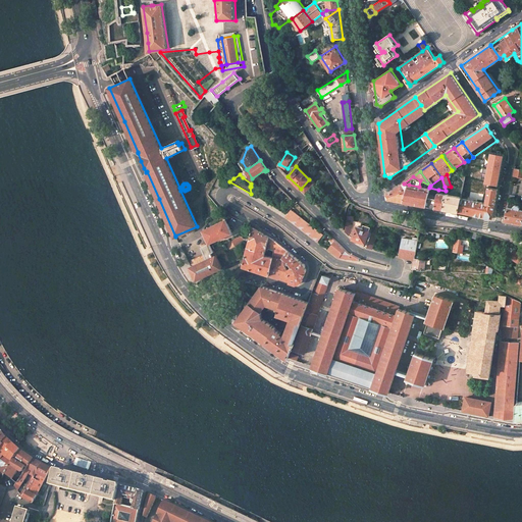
[(313,184),(309,179),(301,189),(305,193),(313,184)]
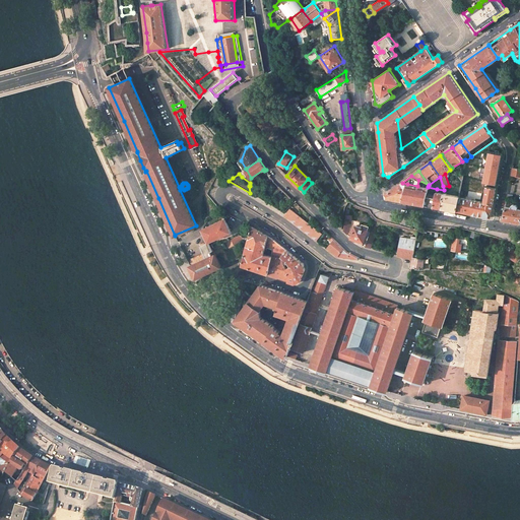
[(387,198),(402,201),(407,184),(402,183),(386,194),(387,198)]
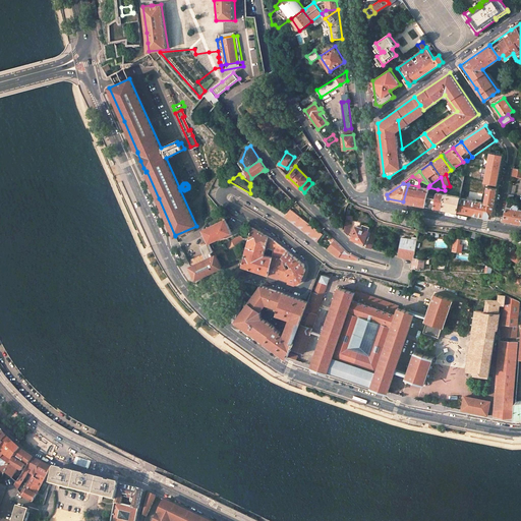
[(494,205),(498,184),(490,183),(487,185),(485,201),(484,203),(494,205)]
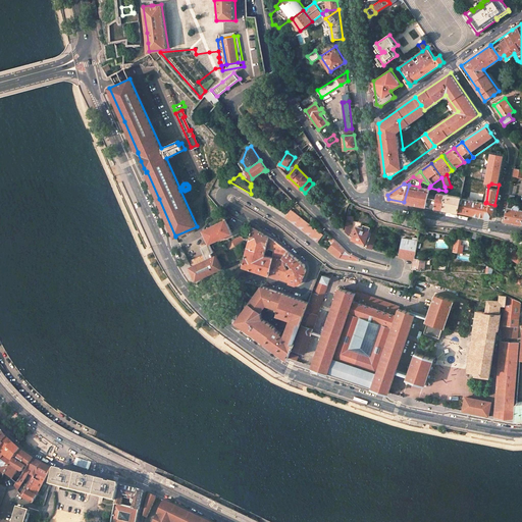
[(419,187),(409,185),(404,202),(416,204),(419,187)]
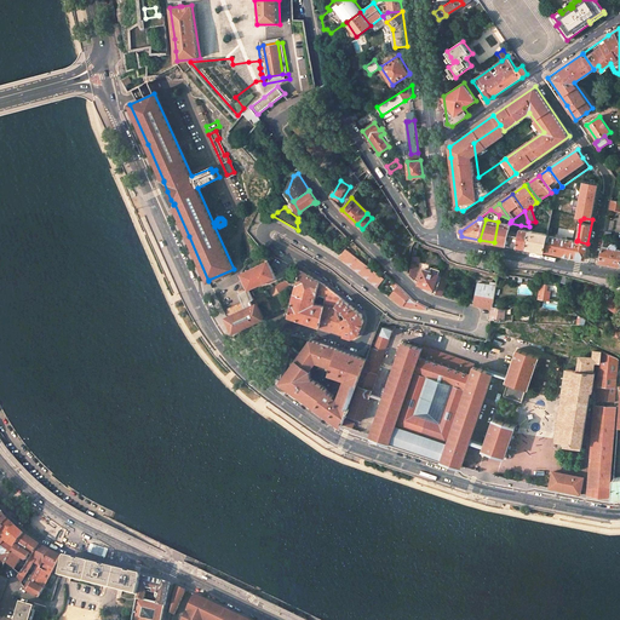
[(510,223),(498,222),(494,242),(506,245),(510,223)]
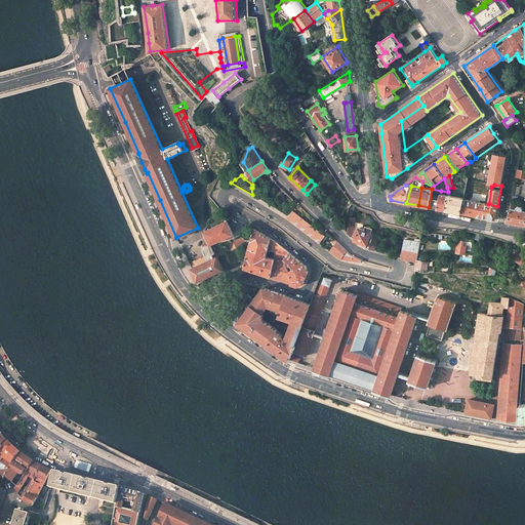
[(441,191),(432,189),(429,207),(438,208),(440,194),(441,191)]
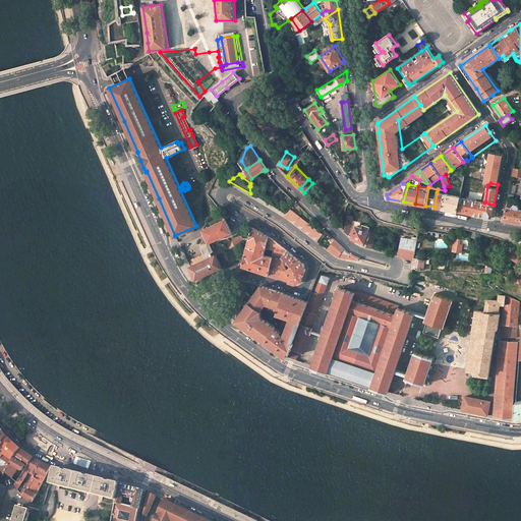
[(445,190),(438,189),(437,192),(435,207),(442,209),(445,193),(445,190)]
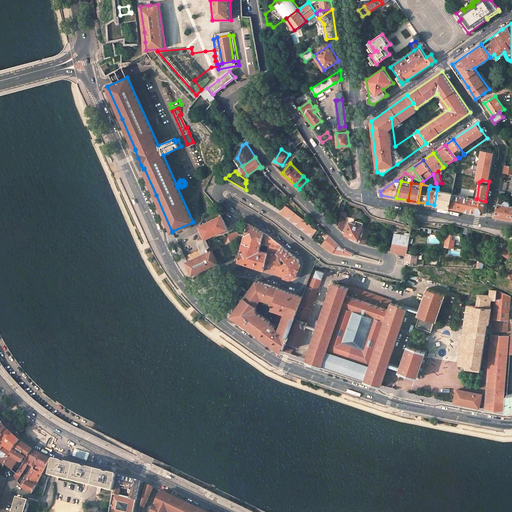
[(452,193),(437,190),(434,205),(449,208),(452,194),(452,193)]
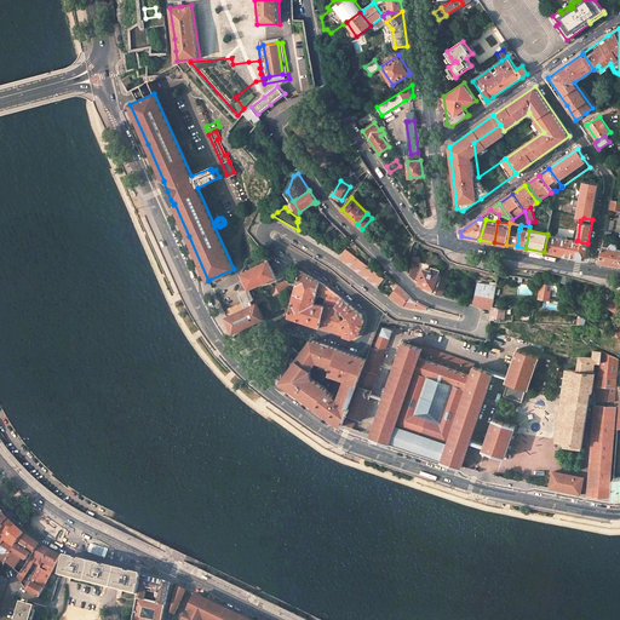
[(561,239),(547,235),(544,252),(556,253),(569,257),(585,259),(587,244),(577,241),(575,241),(563,239),(561,239)]
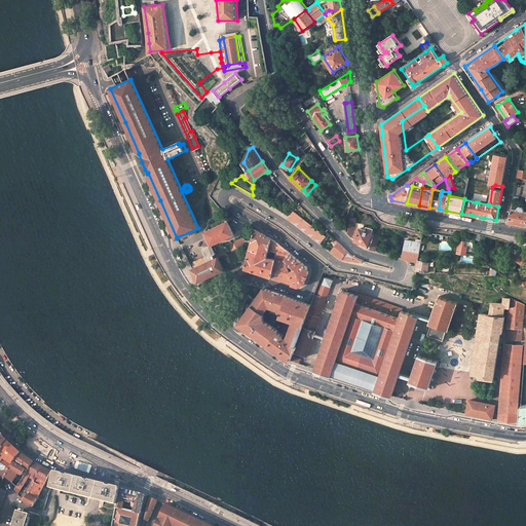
[(517,210),(512,209),(509,222),(525,226),(525,225),(525,211),(524,211),(524,209),(523,208),(519,207),(517,208),(517,210)]
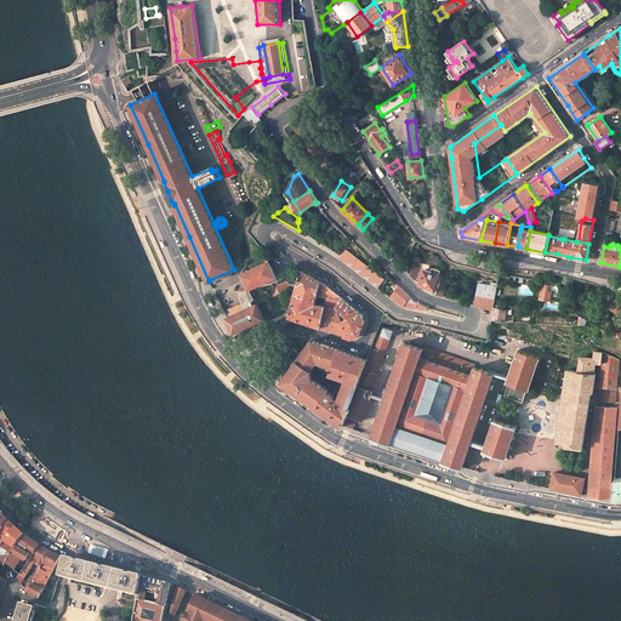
[(385,279),(347,250),(341,257),(380,286),(385,279)]
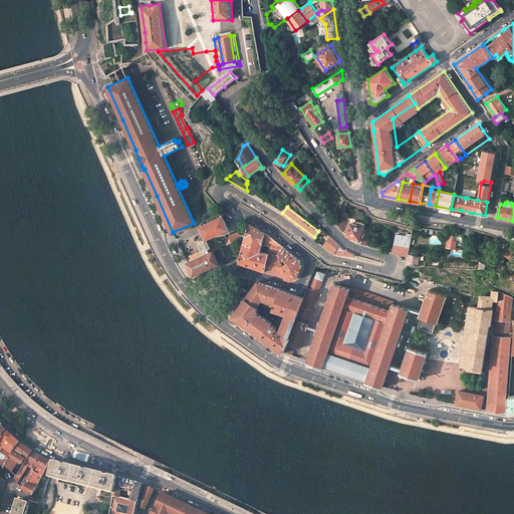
[(229,229),(222,216),(200,226),(206,239),(207,239),(229,229)]
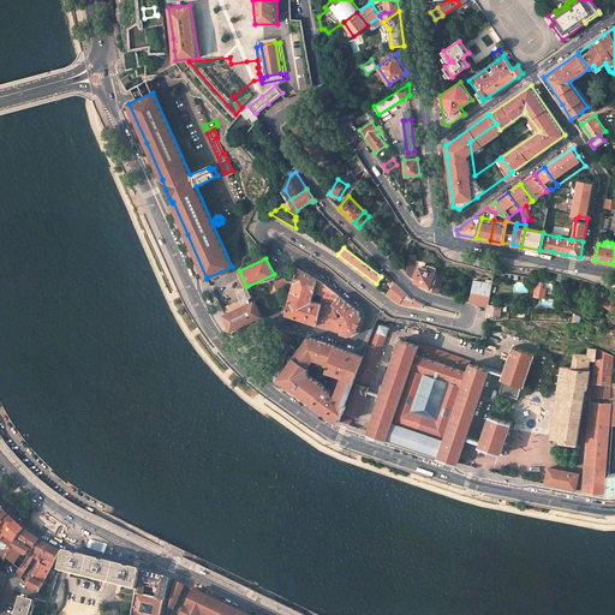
[(436,269),(428,266),(427,269),(421,267),(416,281),(421,286),(429,290),(431,282),(433,278),(436,269)]
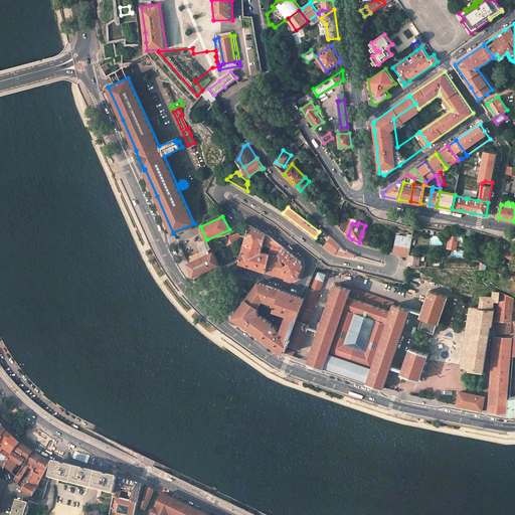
[(250,267),(266,272),(286,278),(287,271),(282,263),(280,260),(278,255),(279,254),(284,247),(270,236),(266,233),(253,227),(248,224),(239,263),(250,267)]
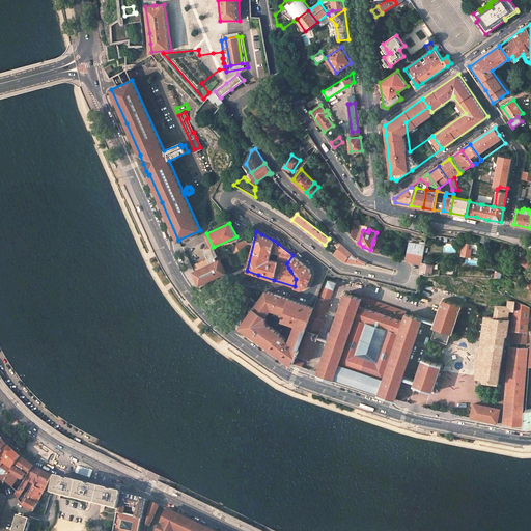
[(252,240),(245,233),(242,238),(244,240),(249,244),(252,240)]
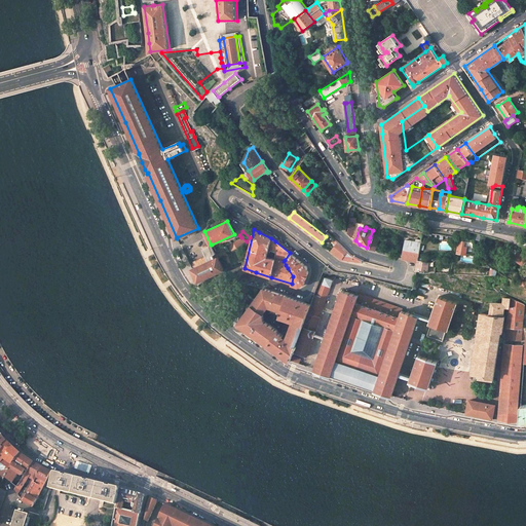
[(378,237),(374,235),(373,238),(372,242),(369,249),(374,251),(378,237)]
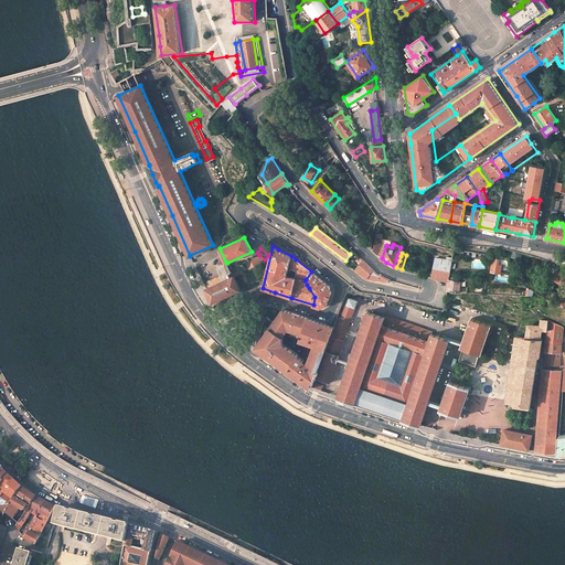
[(265,259),(259,255),(252,259),(255,266),(267,262),(268,255),(265,259)]
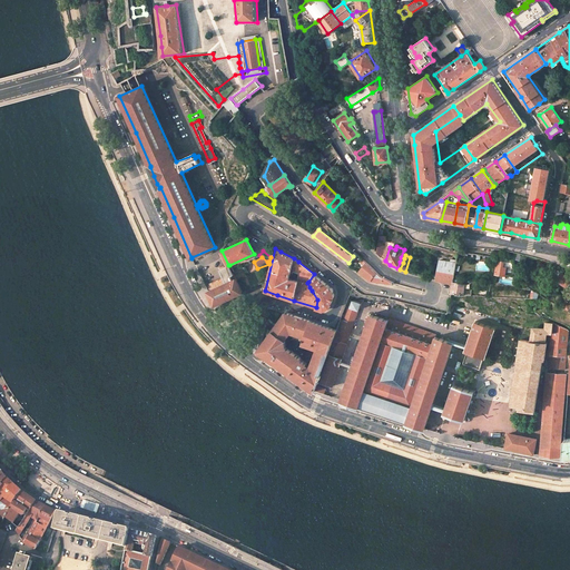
[(377,272),(363,258),(361,262),(364,265),(360,272),(371,281),(377,272)]
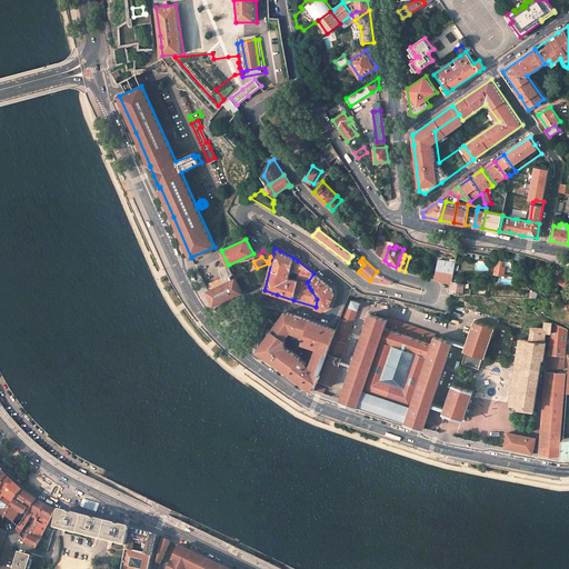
[(439,260),(437,276),(435,276),(435,279),(452,283),(452,280),(456,260),(449,260),(449,262),(439,260)]
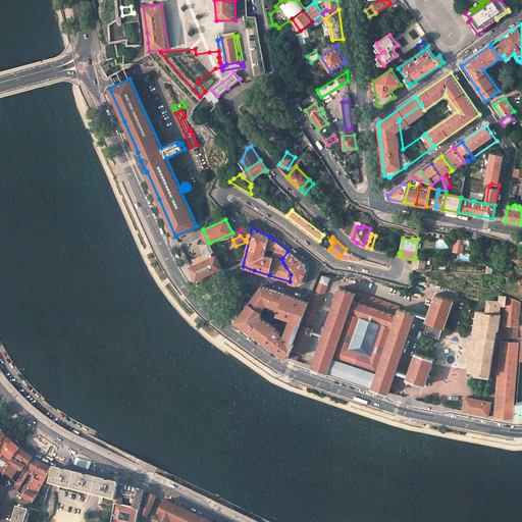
[(464,241),(456,239),(454,251),(462,252),(464,241)]
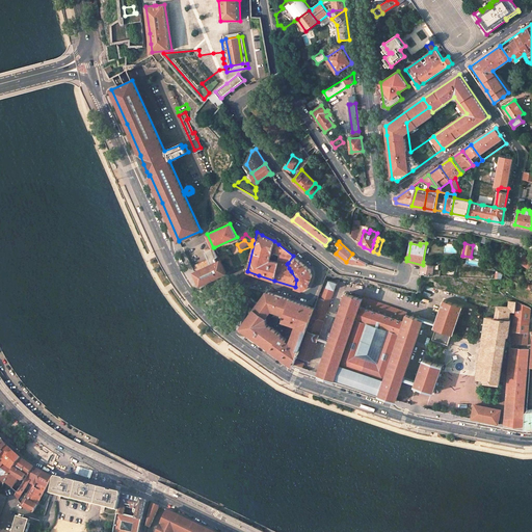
[(214,247),(213,247),(206,251),(211,264),(194,271),(201,285),(201,284),(227,272),(214,247)]
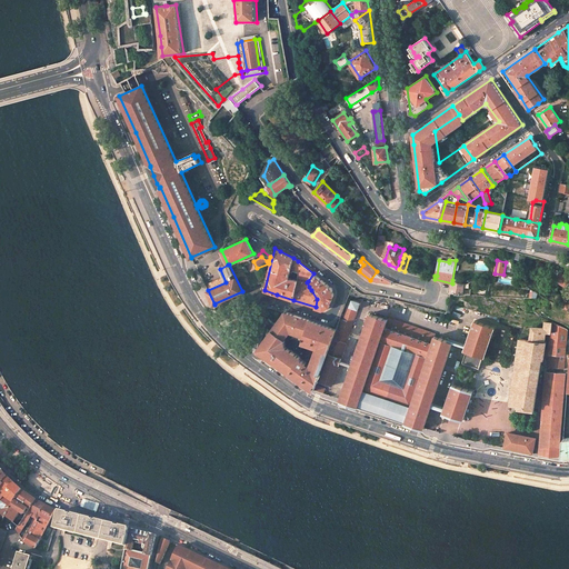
[(557,280),(568,286),(568,285),(568,277),(562,273),(562,272),(562,271),(561,271),(561,270),(560,270),(559,270),(558,270),(555,267),(552,270),(547,269),(546,272),(551,273),(551,272),(557,279),(557,280)]
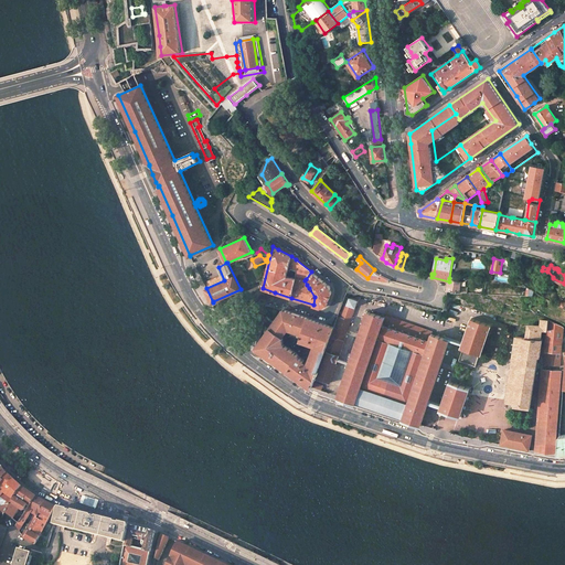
[(377,273),(374,269),(368,278),(391,281),(391,280),(377,273)]
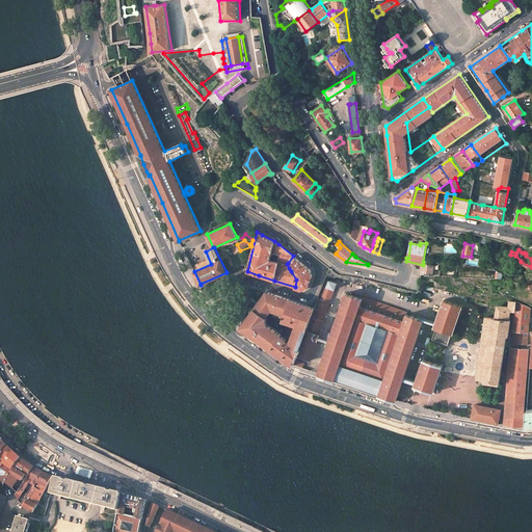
[(294,257),(293,256),(288,263),(292,266),(296,269),(303,264),(294,257)]
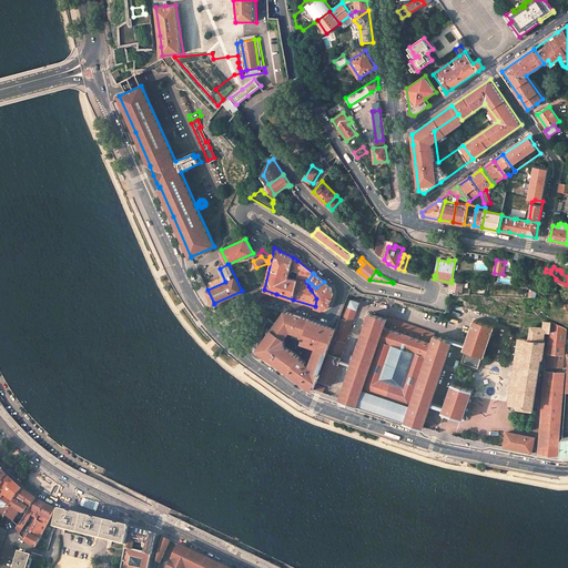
[(464,282),(452,280),(452,283),(449,291),(456,292),(456,293),(463,293),(464,287),(464,282)]
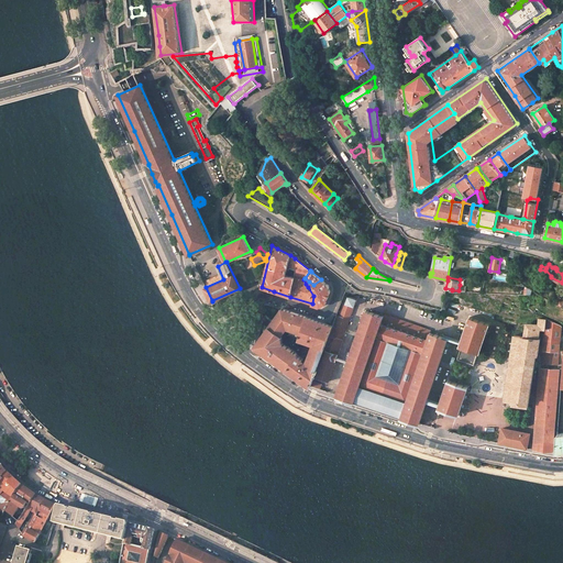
[(308,287),(313,296),(312,304),(312,305),(320,307),(326,304),(328,298),(330,291),(329,285),(321,279),(313,285),(308,287)]
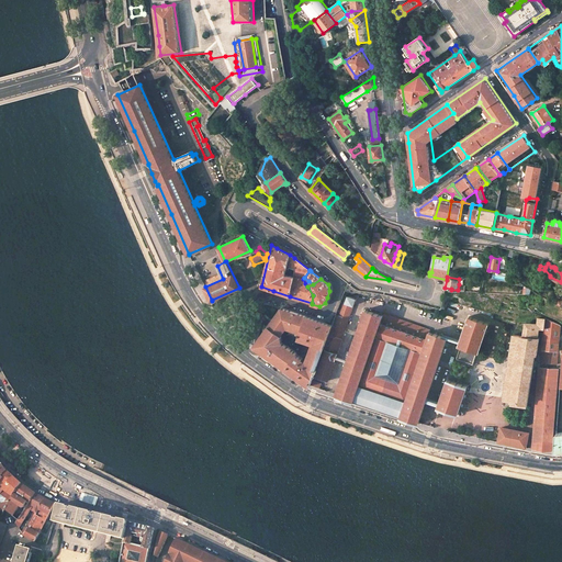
[(356,300),(348,296),(346,303),(353,306),(356,300)]
